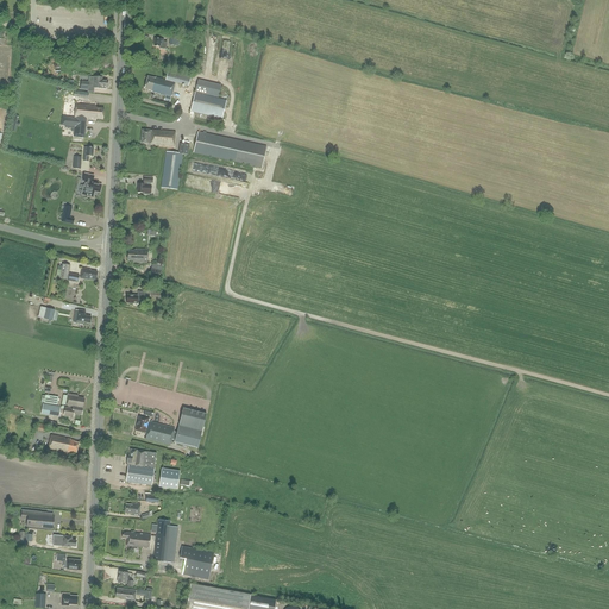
[(167,50),(167,43),(163,42),(164,39),(155,39),(154,48),(161,48),(159,49),(167,50)]
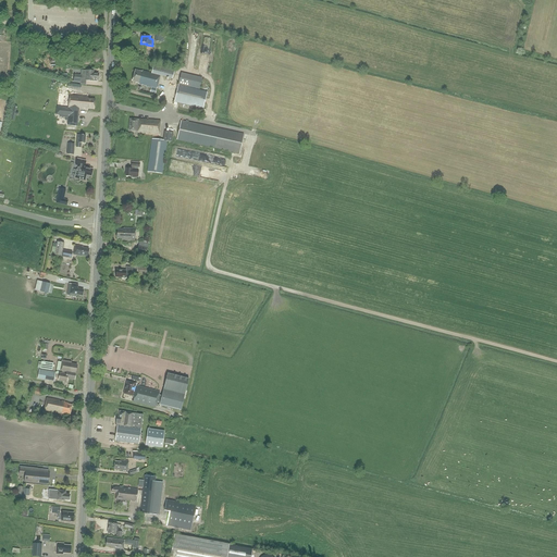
[(155,94),(160,75),(173,79),(174,71),(153,65),(151,73),(143,71),(141,72),(135,71),(133,82),(137,83),(137,84),(139,84),(139,85),(151,88),(150,93),(155,94)]
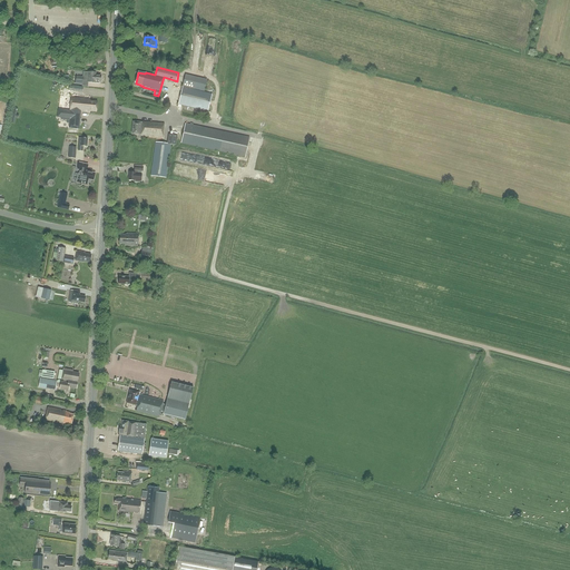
[(96,75),(96,72),(88,72),(84,72),(82,77),(76,76),(76,84),(82,85),(82,87),(88,87),(88,82),(90,82),(95,84),(99,84),(99,82),(100,82),(101,76),(96,75)]
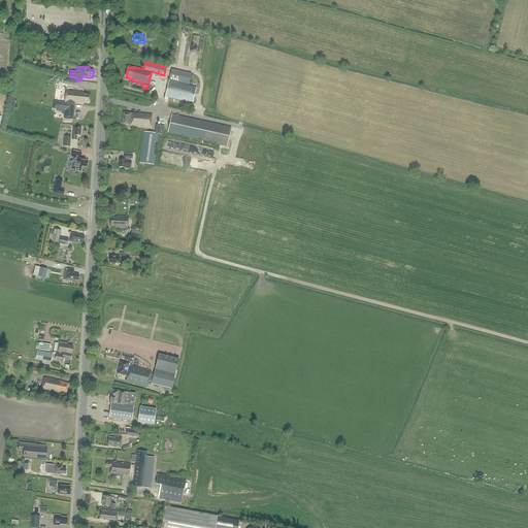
[(171,69),(169,80),(189,85),(192,74),(191,74),(191,75),(189,74),(189,73),(171,69)]
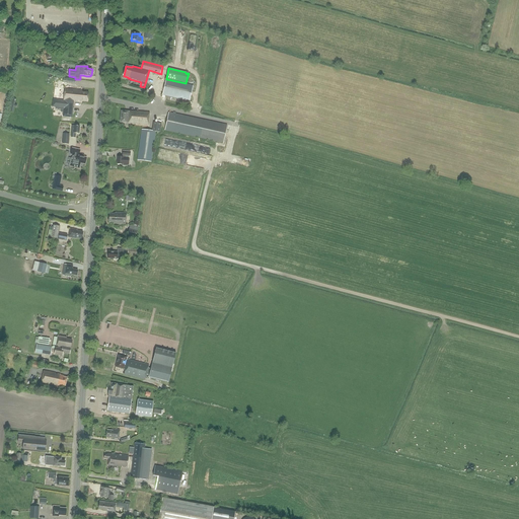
[(194,86),(166,79),(162,95),(190,102),(194,86)]
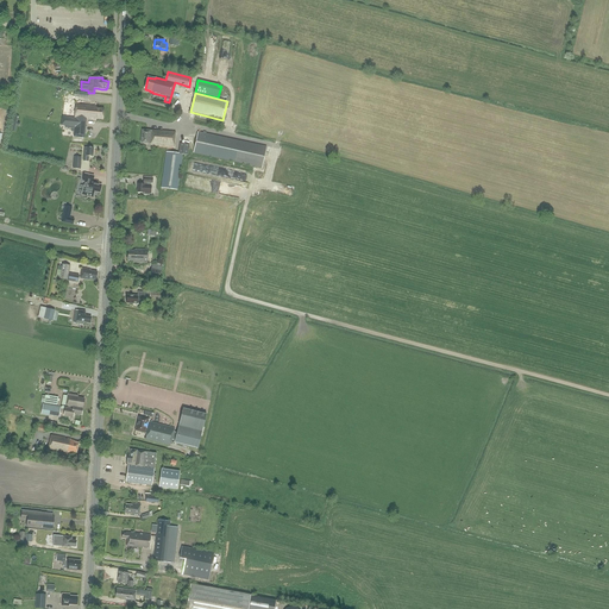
[(96,106),(76,104),(74,118),(76,119),(74,137),(85,138),(87,119),(96,120),(96,119),(102,119),(104,108),(96,107),(96,106)]
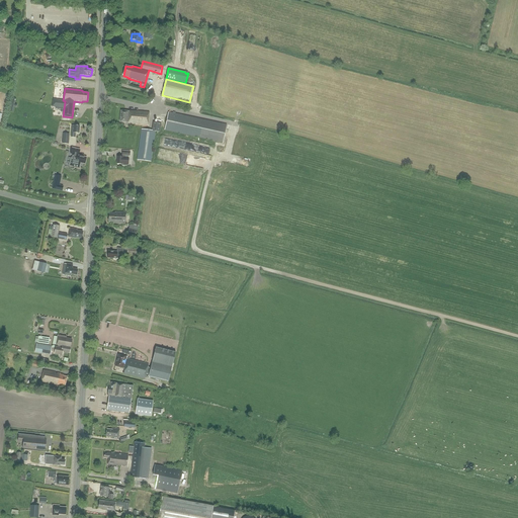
[(62,108),(63,100),(53,99),(53,107),(62,108)]
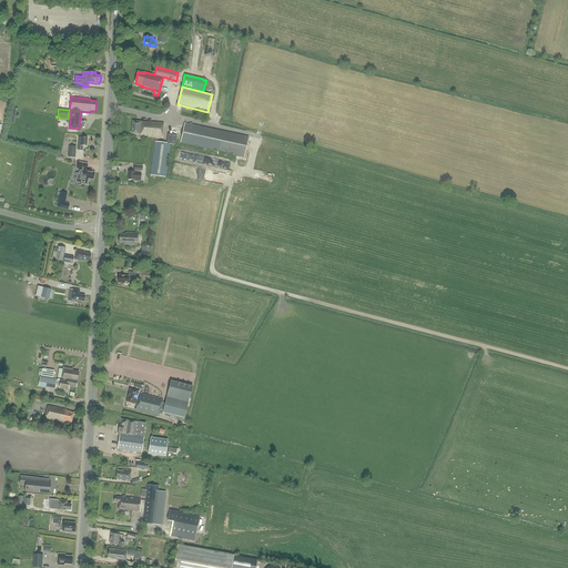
[(162,139),(163,123),(142,121),(142,123),(133,122),(132,134),(140,134),(140,137),(162,139)]
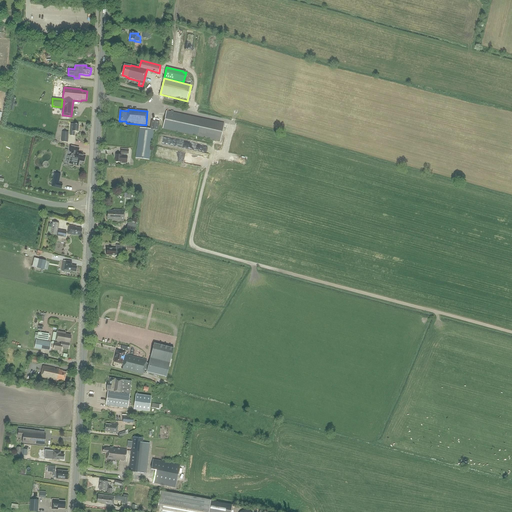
[(162,129),(220,141),(224,123),(173,112),(173,111),(171,111),(171,112),(166,111),(162,129)]
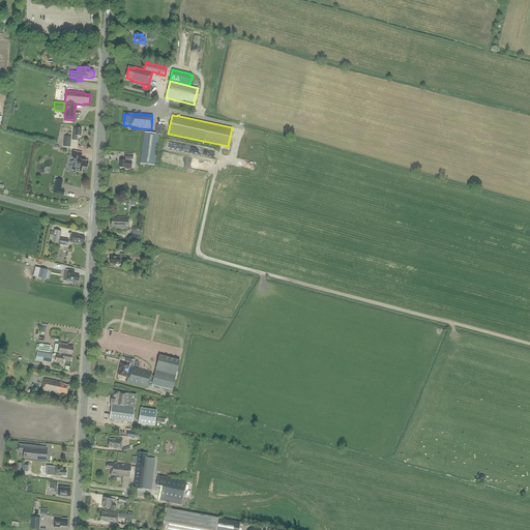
[(145,133),(140,164),(154,166),(158,135),(164,135),(165,126),(156,125),(155,134),(145,133)]
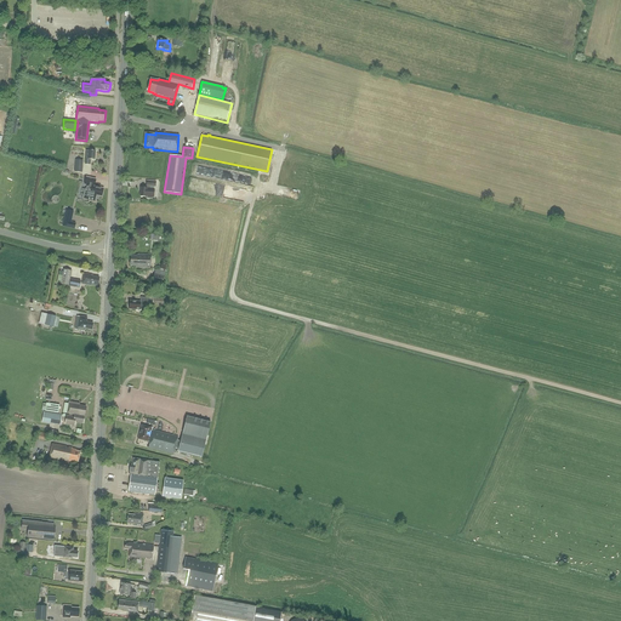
[(86,151),(85,160),(85,165),(90,165),(91,160),(95,160),(96,151),(86,151)]
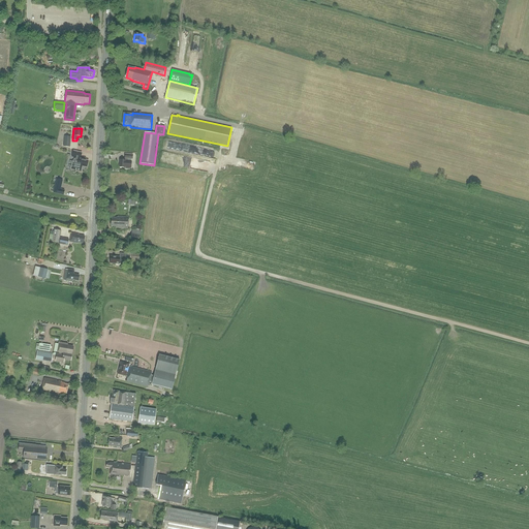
[(72,157),(73,158),(71,168),(81,170),(83,166),(87,167),(88,161),(80,159),(82,153),(73,151),(72,157)]
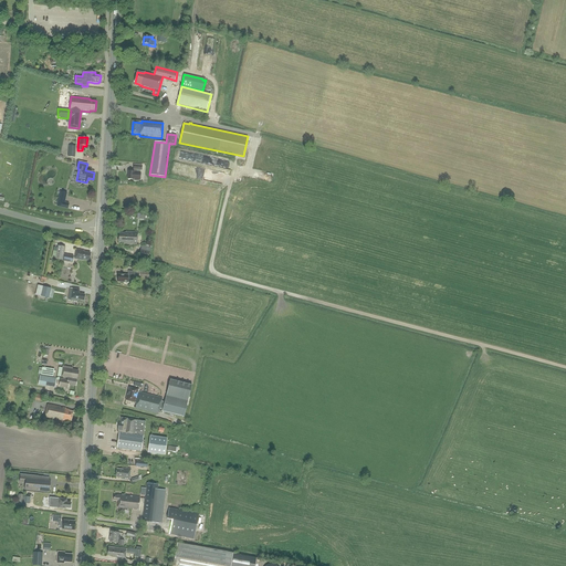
[(127,179),(134,180),(134,181),(138,181),(139,180),(140,173),(140,171),(142,171),(142,166),(134,166),(134,170),(134,173),(128,171),(127,179)]
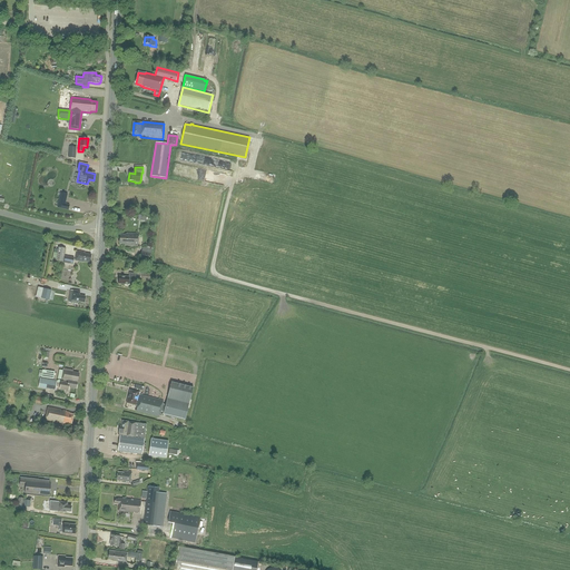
[(69,205),(65,204),(67,194),(61,193),(57,207),(68,210),(69,205)]
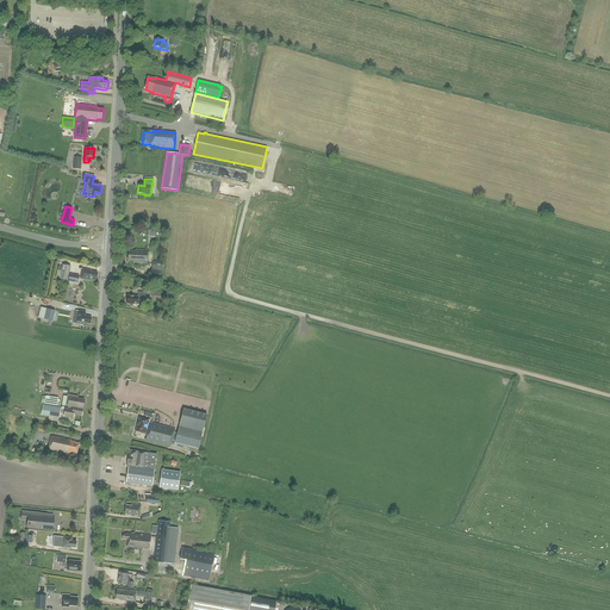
[(148,263),(148,250),(136,250),(134,250),(134,251),(129,251),(129,257),(128,259),(128,260),(128,261),(134,261),(134,263),(148,263)]
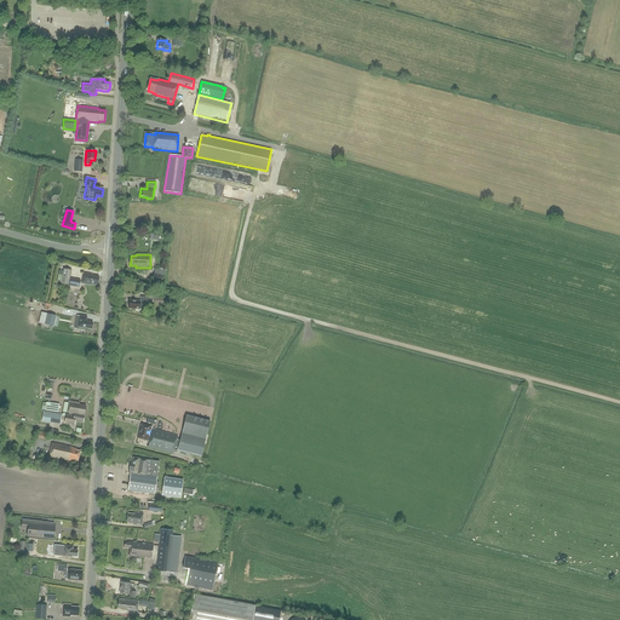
[(58,271),(57,283),(69,286),(72,270),(63,269),(63,271),(58,271)]
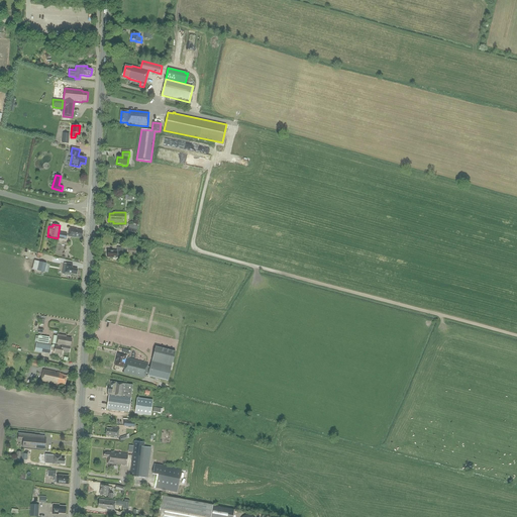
[(81,238),(83,231),(77,230),(77,229),(70,228),(69,236),(77,238),(77,237),(81,238)]
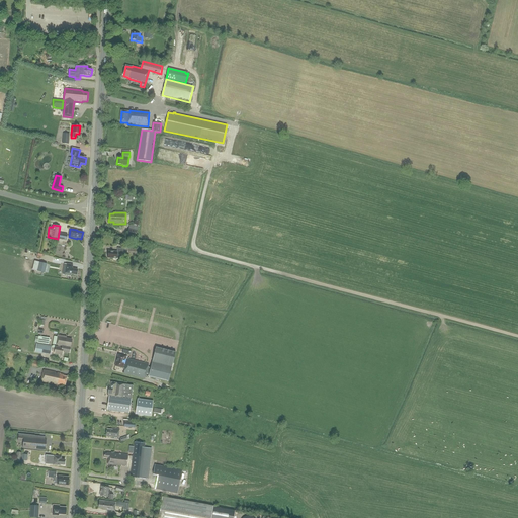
[(116,259),(119,259),(121,259),(121,253),(124,253),(124,249),(117,249),(117,252),(108,251),(108,255),(107,255),(107,257),(108,257),(107,258),(113,259),(115,259),(116,259)]
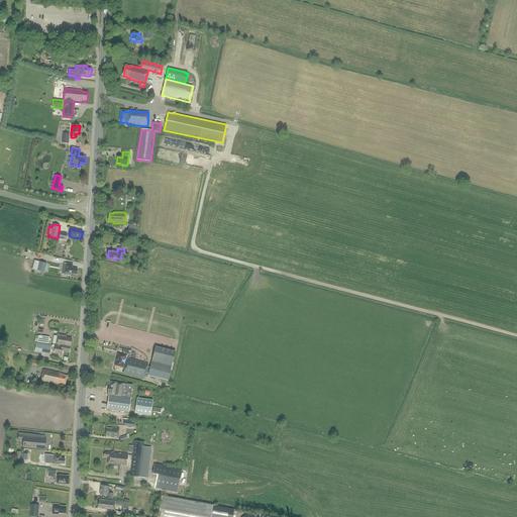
[(39,262),(37,271),(44,273),(46,264),(39,262)]
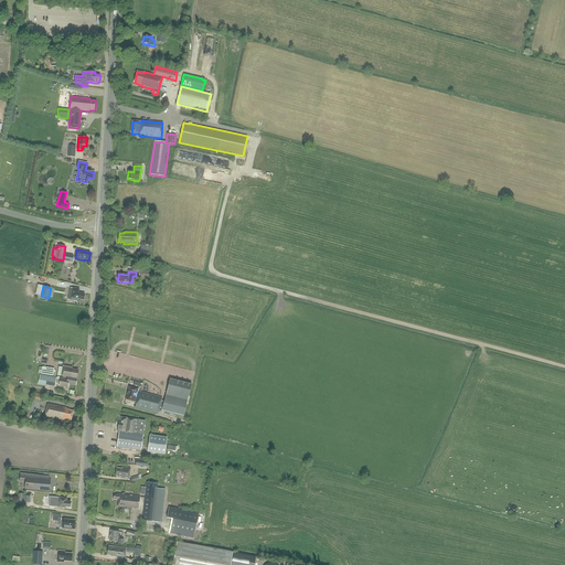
[(71,300),(77,301),(77,299),(84,300),(85,294),(78,292),(80,289),(71,288),(68,299),(71,300)]
